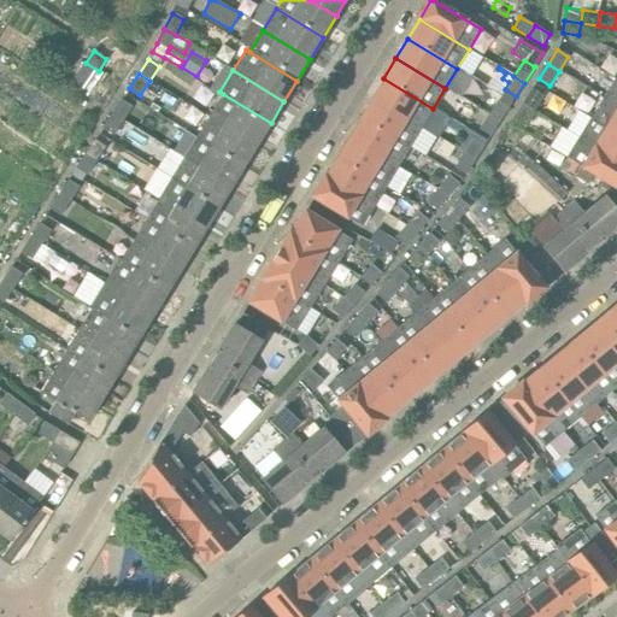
[(433,109),(383,78),(371,98),(421,128),(433,109)]
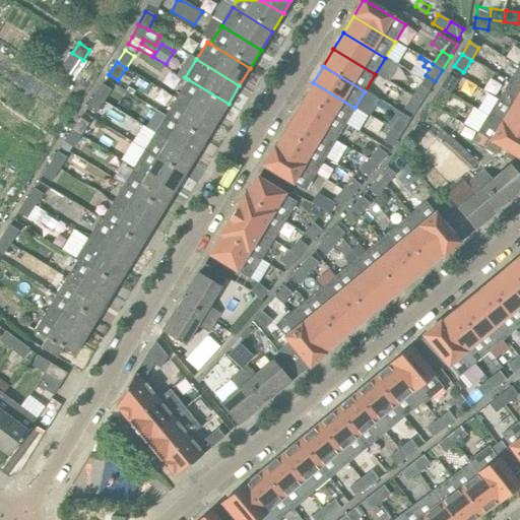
[(508,82),(519,89),(519,67),(518,66),(508,82)]
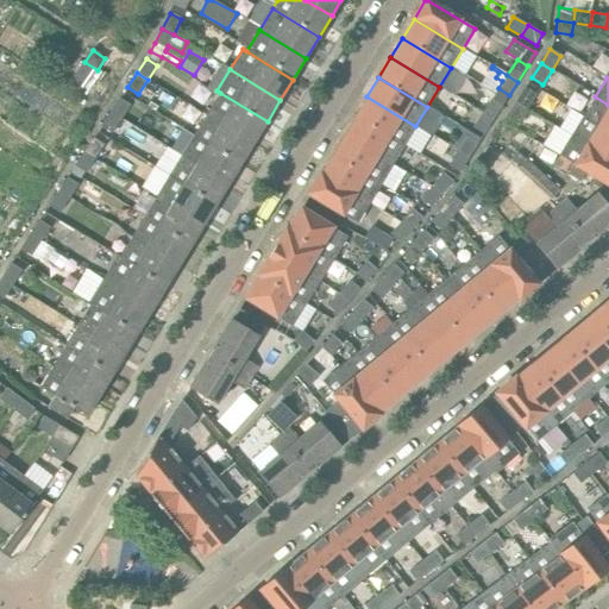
[(525,87),(515,101),(527,108),(537,94),(525,87)]
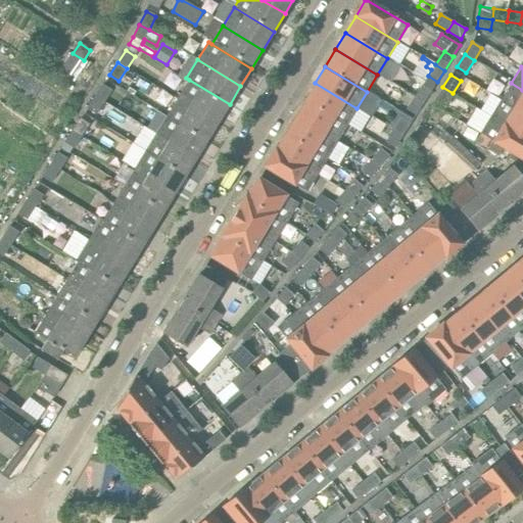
[(230,104),(189,80),(178,98),(219,123),(230,104)]
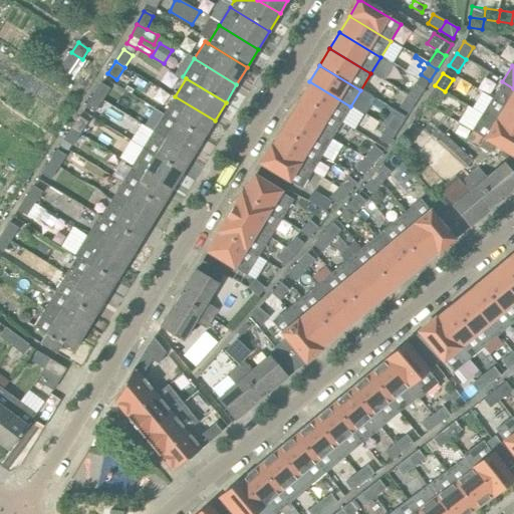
[(350,106),(309,81),(299,97),(340,122),(350,106)]
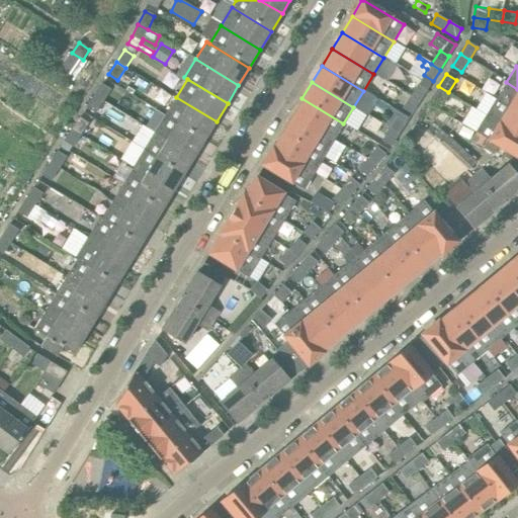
[(497,99),(517,111),(517,89),(506,82),(497,99)]
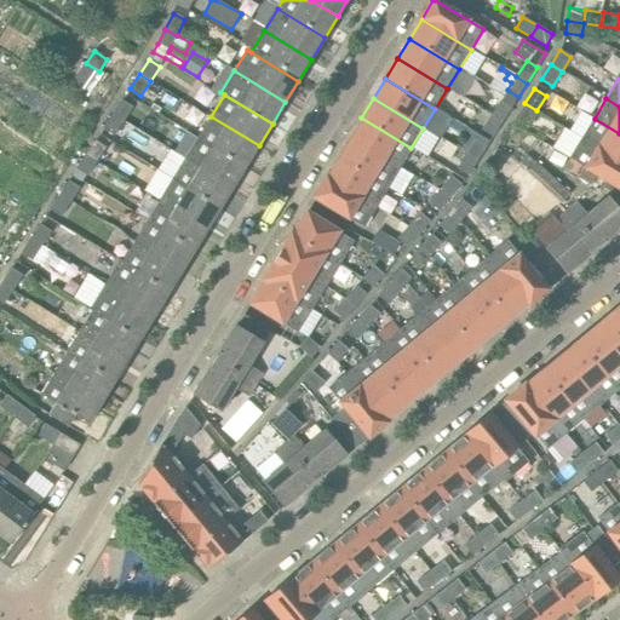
[(114,113),(125,120),(160,144),(168,130),(133,108),(121,101),(114,113)]
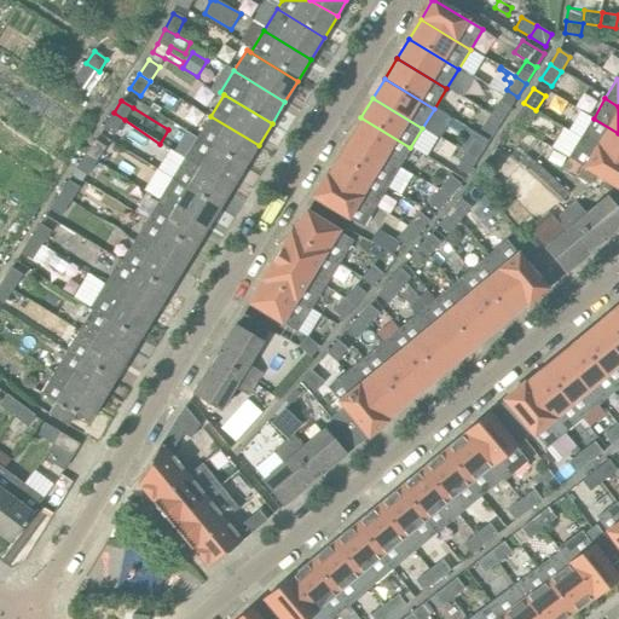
[(491,115),(502,122),(510,108),(499,100),(491,115)]
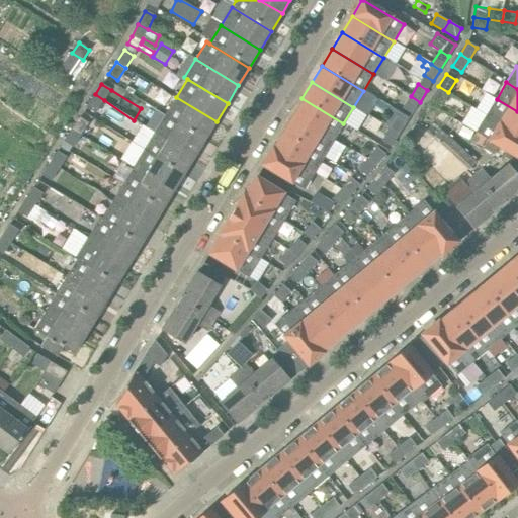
[(448,92),(438,86),(431,98),(440,104),(448,92)]
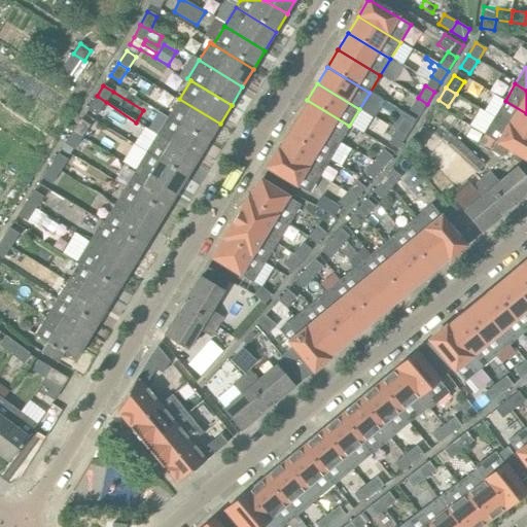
[(106,102),(97,96),(88,110),(97,115),(106,102)]
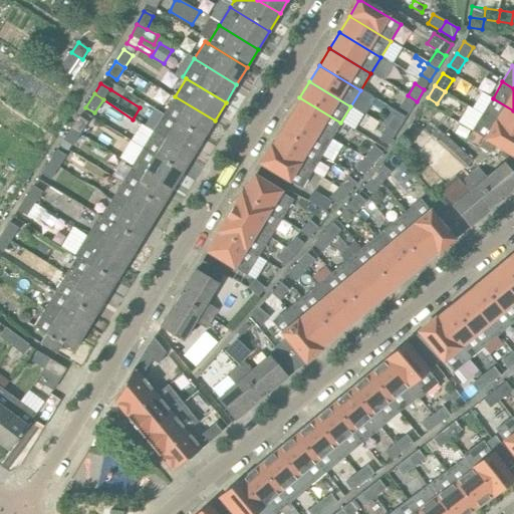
[(417,101),(408,95),(400,107),(409,112),(417,101)]
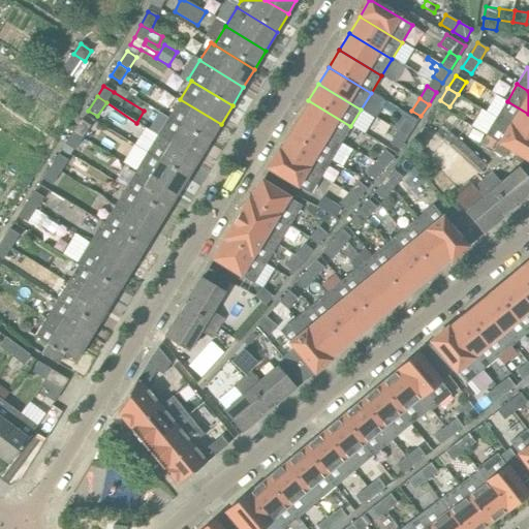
[(221,124),(180,99),(168,117),(210,142),(221,124)]
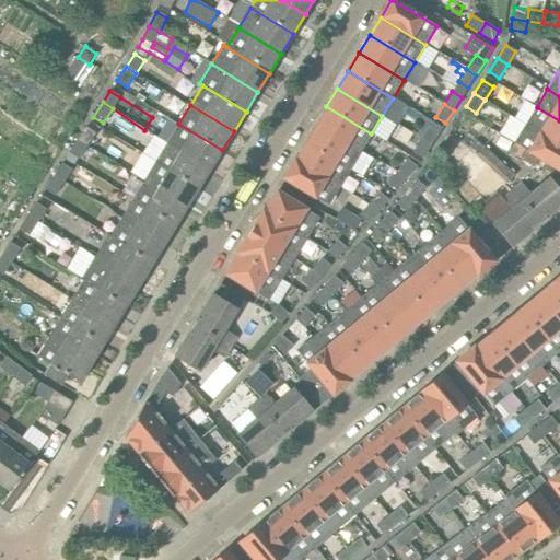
[(371,133),(326,106),(315,125),(360,152),(371,133)]
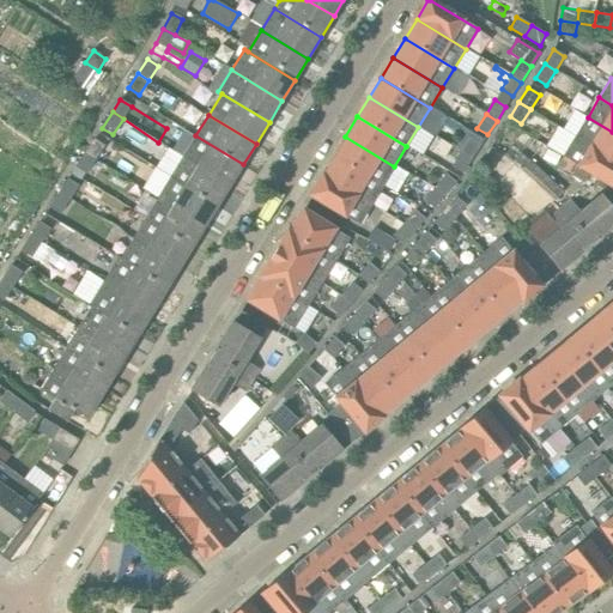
[(575,137),(612,159),(612,132),(588,117),(575,137)]
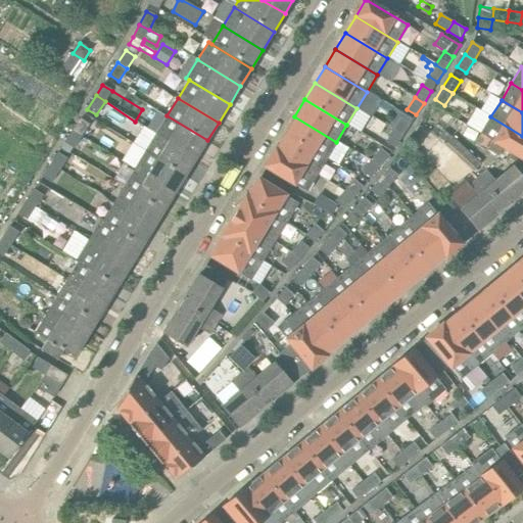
[(388,125),(393,129),(403,135),(413,120),(393,108),(390,113),(393,114),(388,125)]
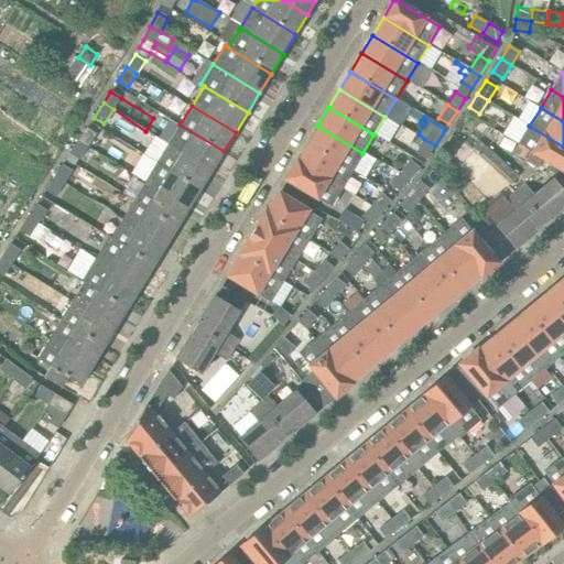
[(563,147),(529,126),(513,117),(502,134),(518,144),(531,152),(563,172),(563,147)]
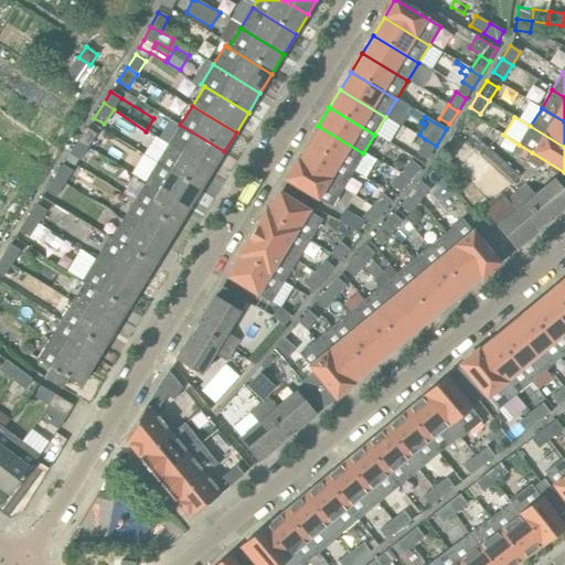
[(224,151),(180,125),(169,145),(212,171),(224,151)]
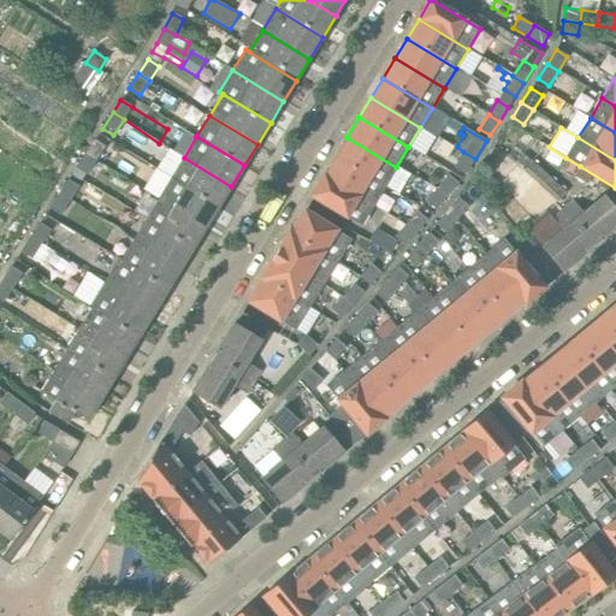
[(396,167),(347,137),(335,157),(384,187),(396,167)]
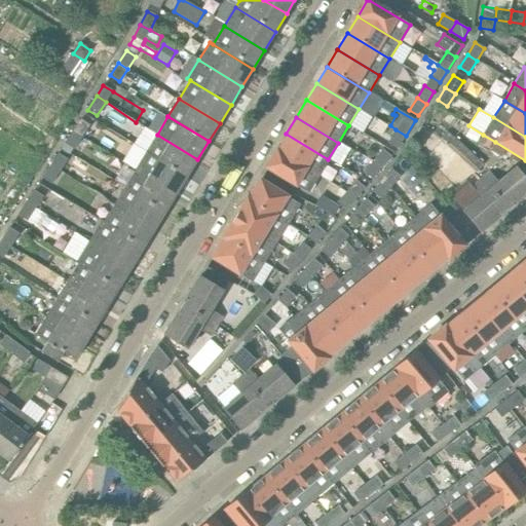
[(81,119),(73,132),(82,138),(90,125),(81,119)]
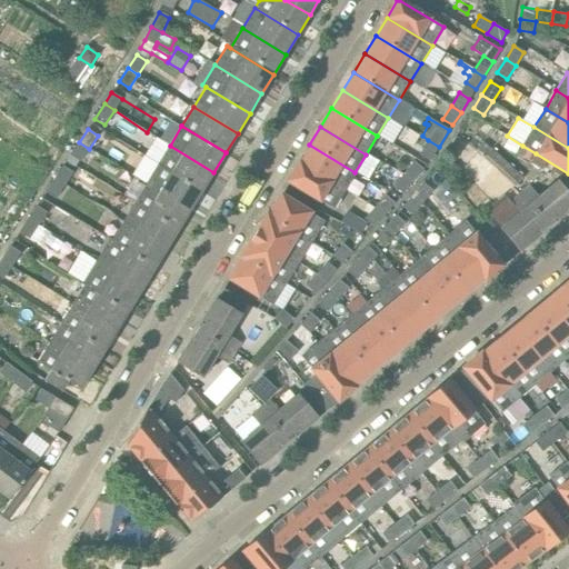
[(520,146),(508,138),(503,147),(515,153),(520,146)]
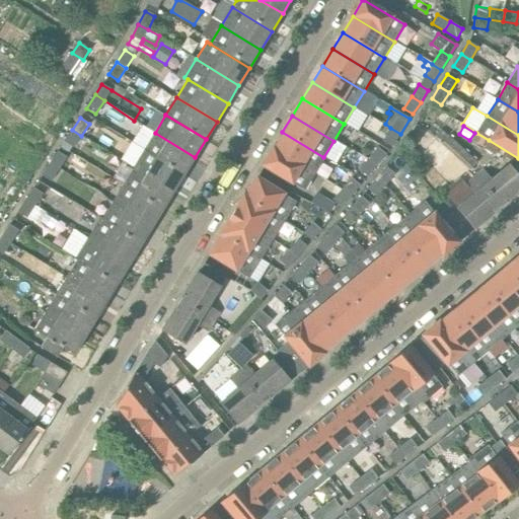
[(393,147),(400,134),(390,128),(382,141),(393,147)]
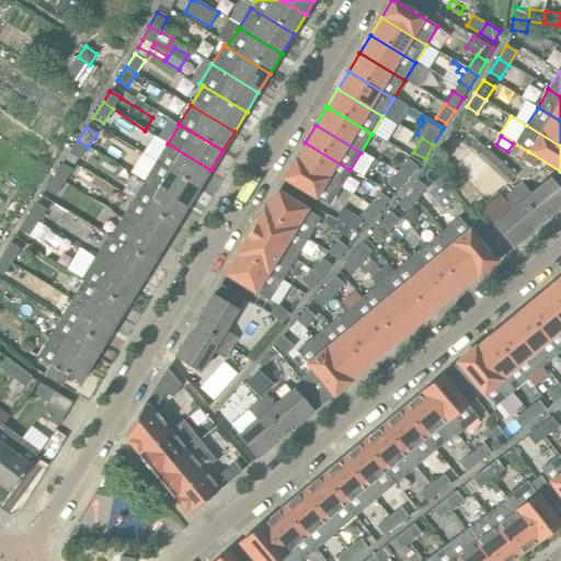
[(507,184),(516,175),(484,147),(485,146),(478,138),(470,147),(478,155),(477,156),(507,184)]
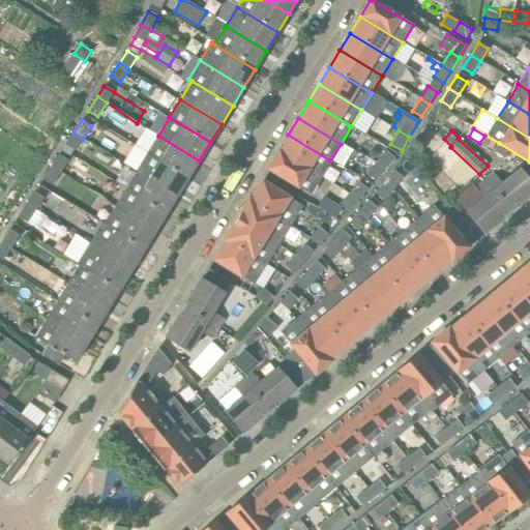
[(83,139),(74,133),(65,145),(75,151),(83,139)]
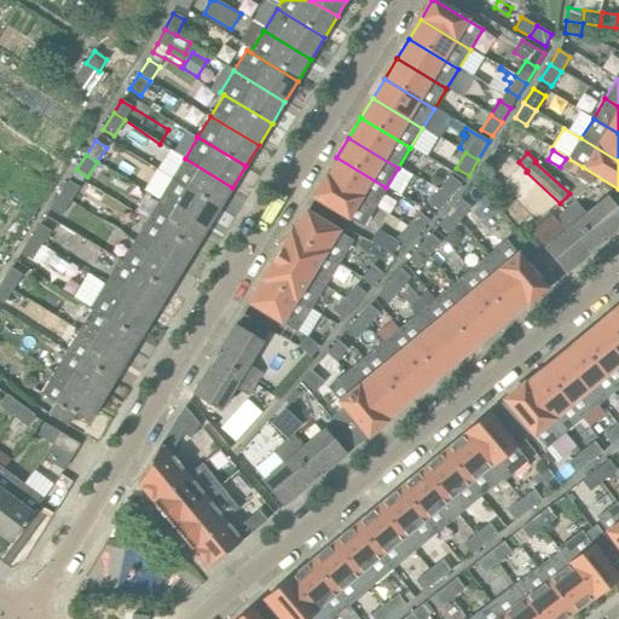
[(386,187),(336,157),(324,177),(374,207),(386,187)]
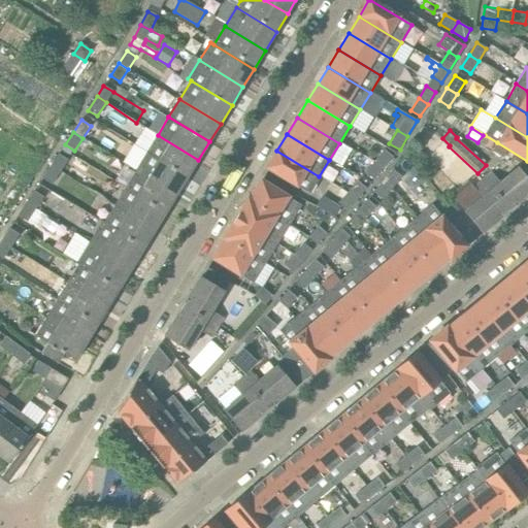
[(198,160),(158,135),(146,154),(187,178),(198,160)]
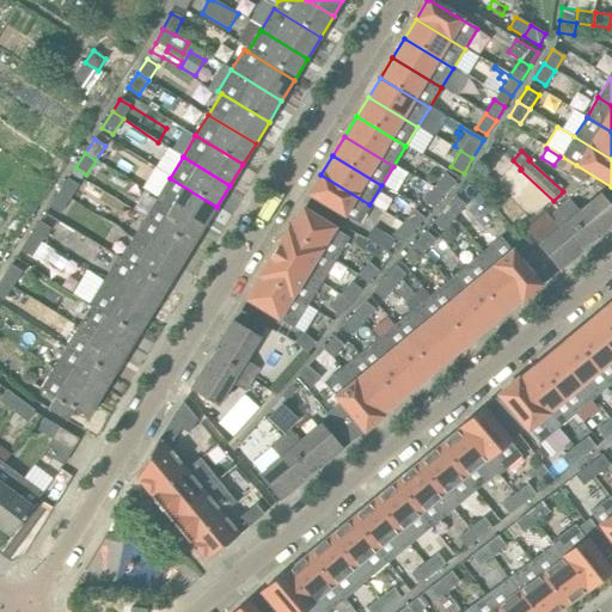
[(570,175),(576,165),(562,157),(556,166),(570,175)]
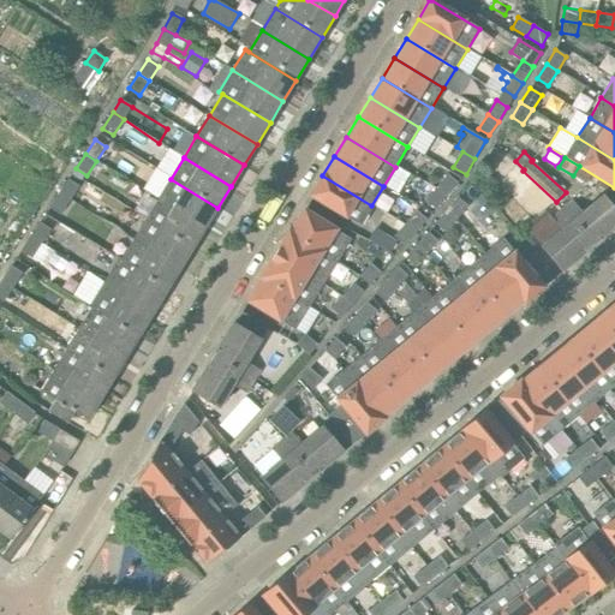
[(574,177),(586,184),(591,175),(579,168),(574,177)]
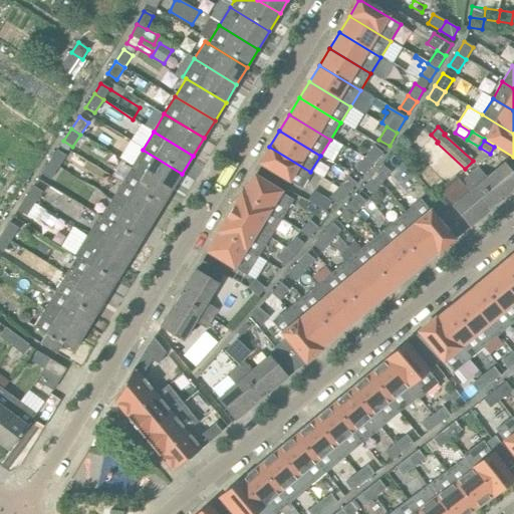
[(310,172),(269,147),(259,164),(300,189),(310,172)]
